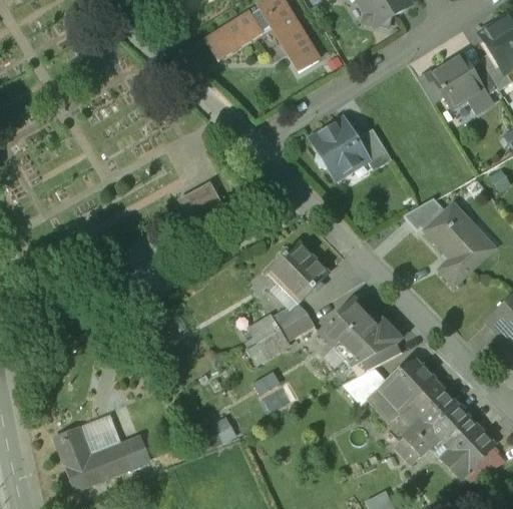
[(318,59),(281,0),(265,0),(257,5),(259,9),(249,15),(248,14),(204,41),(216,61),(262,33),(261,33),(271,27),(298,71),(318,59)]
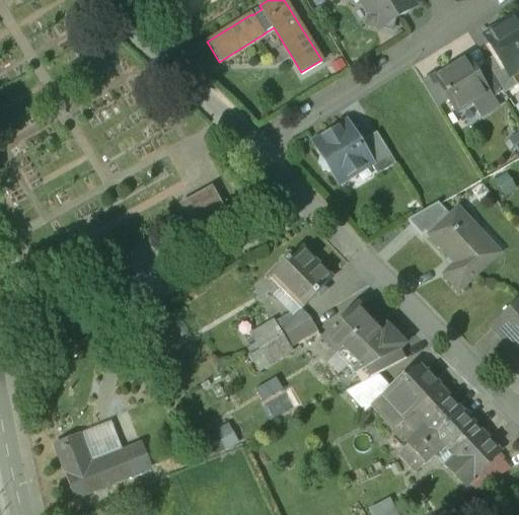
[(362,0),(370,12),(368,21),(389,26),(391,18),(415,3),(413,0),(362,0)]
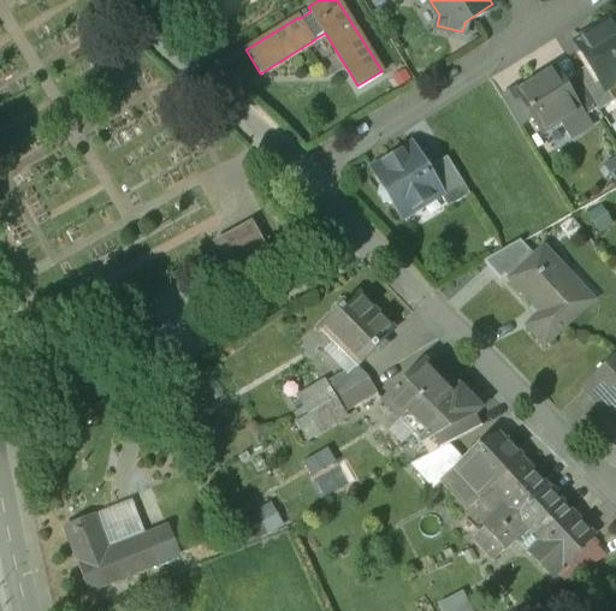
[(615,16),(615,15),(575,39),(590,61),(605,87),(606,87),(615,79),(615,16)]
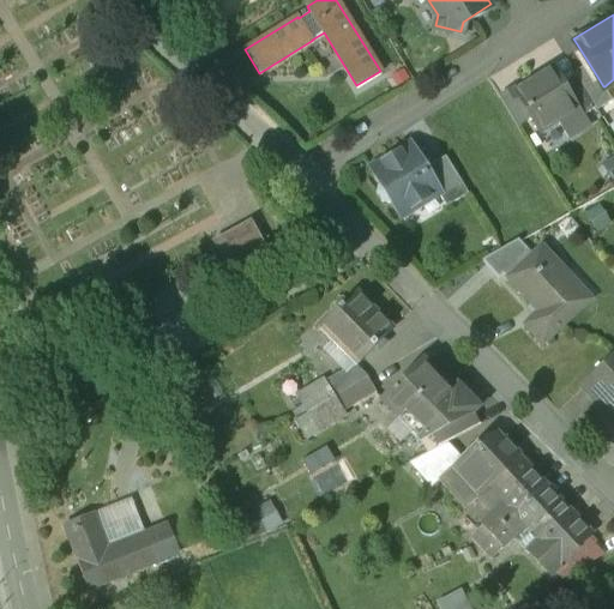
[(588,61),(575,70),(575,71),(596,104),(597,106),(612,97),(605,86),(603,86),(588,61)]
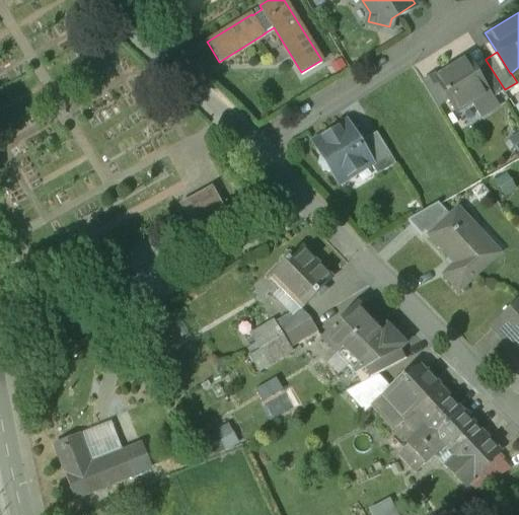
[(437,74),(436,75),(448,96),(456,108),(486,89),(487,89),(473,68),(466,56),(437,74)]
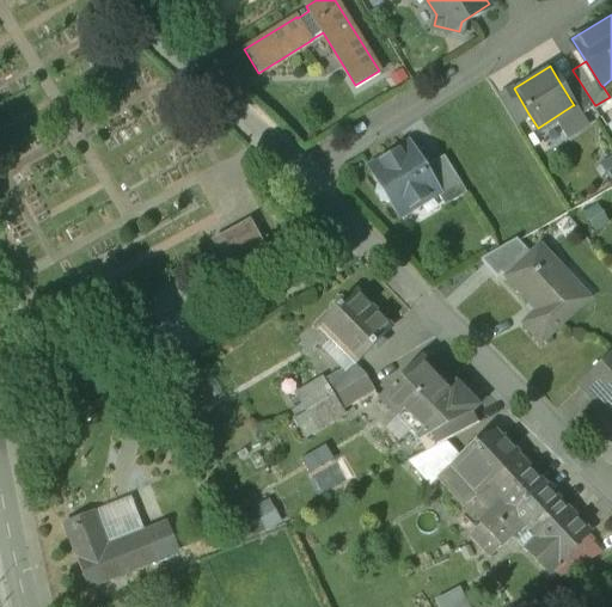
[(594,104),(573,71),(558,80),(574,105),(573,105),(577,114),(594,104)]
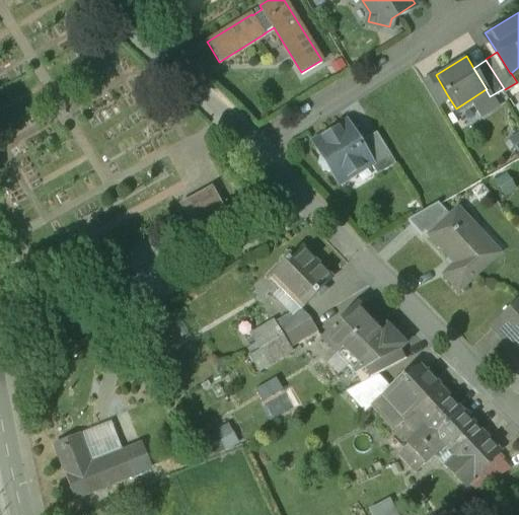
[(435,71),(422,79),(437,103),(448,96),(436,75),(437,74),(435,71)]
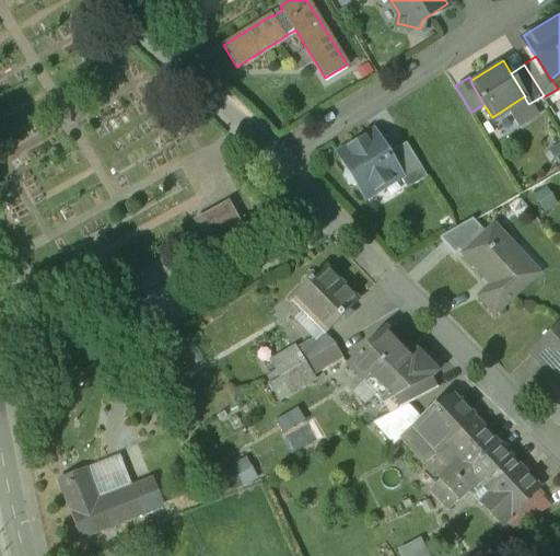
[(382,143),(373,128),(338,150),(347,165),(345,166),(342,173),(348,181),(353,182),(357,181),(365,195),(399,174),(400,173),(389,154),(391,149),(388,145),(382,143)]
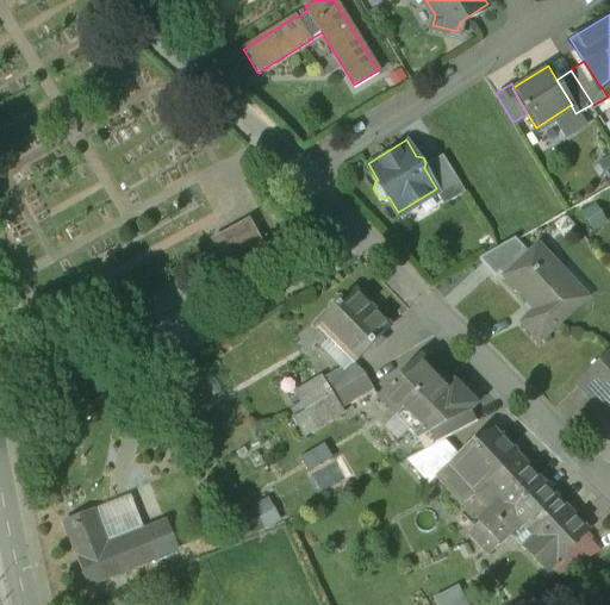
[(465,188),(442,153),(425,162),(424,168),(436,188),(435,189),(443,201),(465,188)]
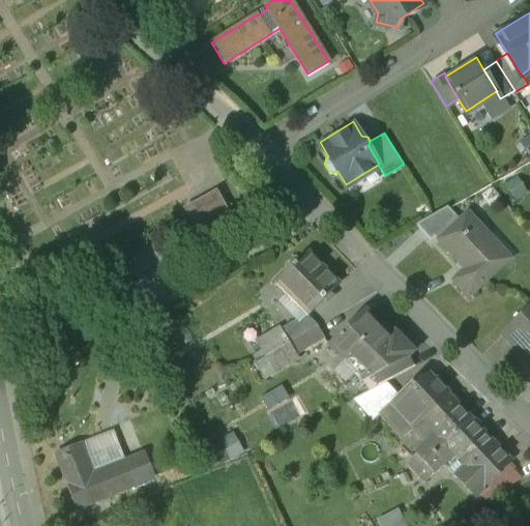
[(224,183),(196,199),(211,228),(240,212),(224,183)]
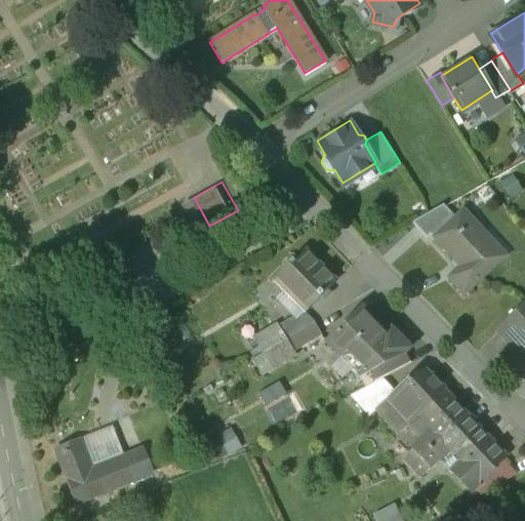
[(209,226),(194,197),(184,203),(199,232),(209,226)]
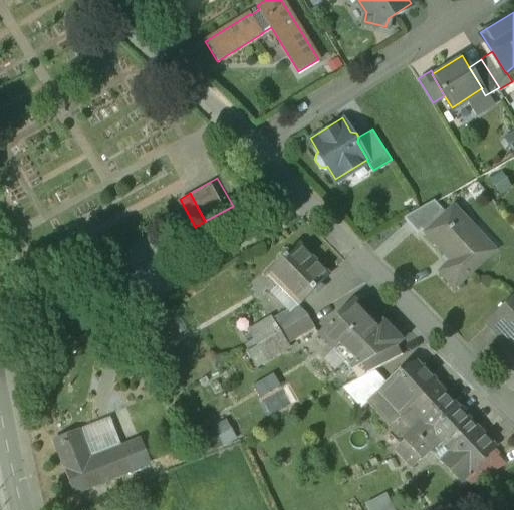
[(433,198),(404,215),(417,230),(441,207),(433,198)]
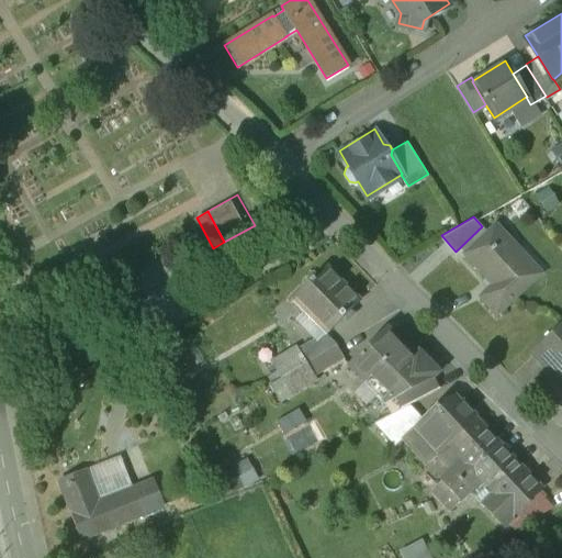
[(494,224),(464,253),(493,282),(480,294),(495,311),(539,270),(537,269),(532,274),(512,250),(516,246),(494,224)]
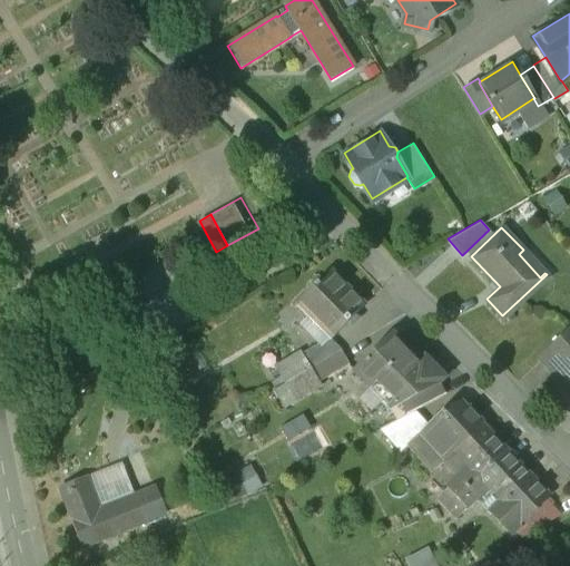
[(544,273),(523,250),(519,254),(540,277),(544,273)]
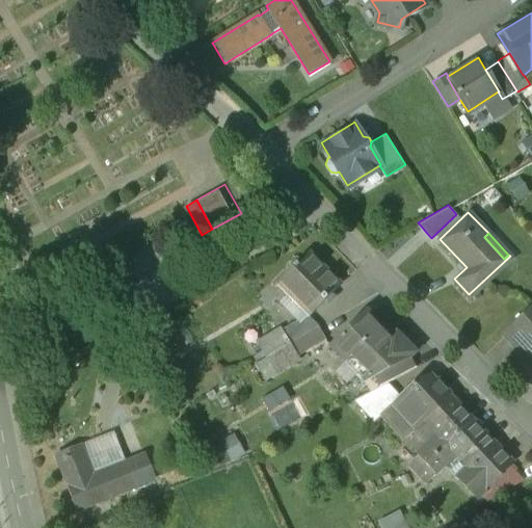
[(340,282),(308,251),(297,262),(296,261),(275,282),(288,294),(292,290),(313,310),(340,282)]
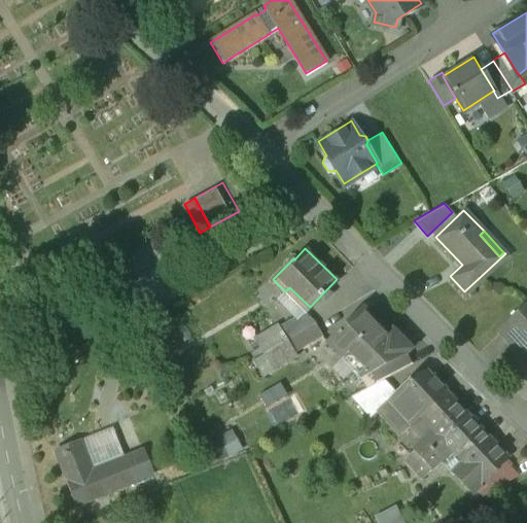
[(526,301),(498,327),(515,344),(521,338),(526,344),(526,301)]
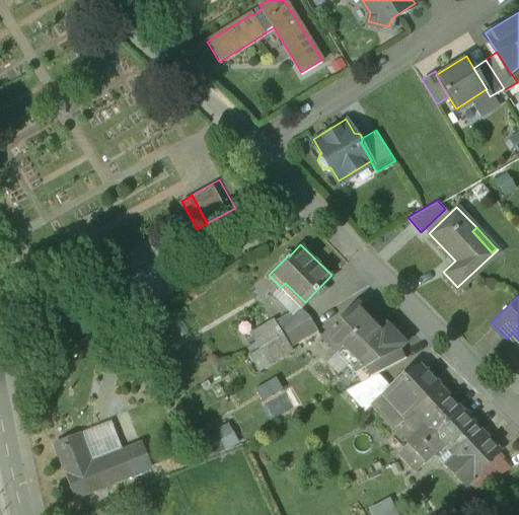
[(358,303),(347,313),(346,312),(337,321),(338,322),(324,336),(349,361),(354,357),(382,328),(382,327),(358,303)]
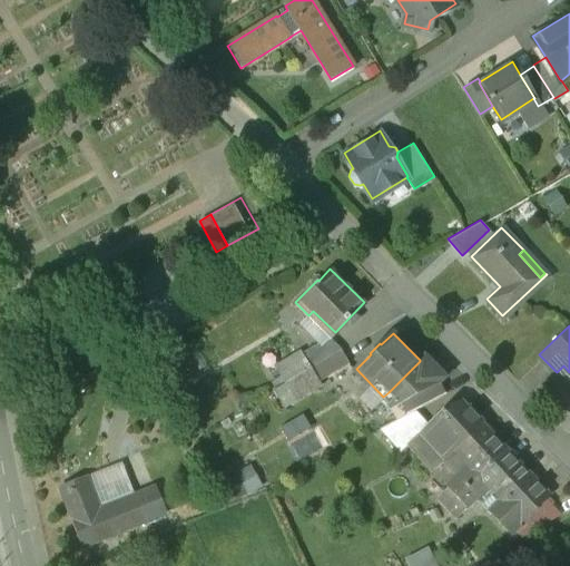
[(340,349),(328,337),(301,353),(312,366),(340,349)]
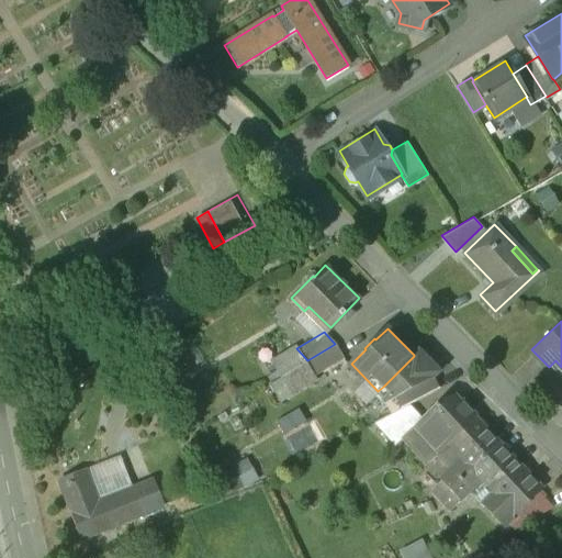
[(335,344),(307,360),(315,374),(344,357),(335,344)]
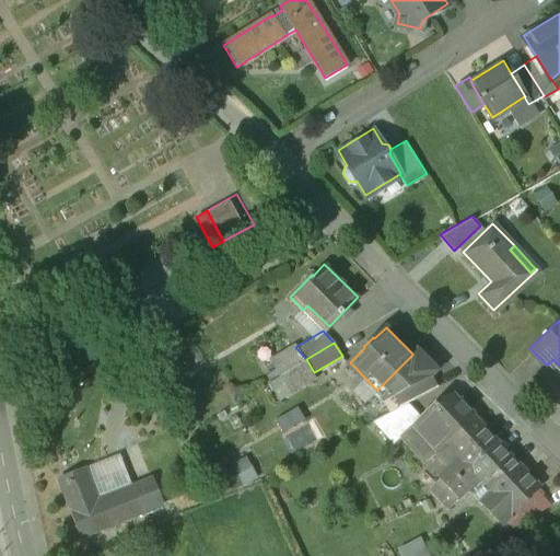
[(436,368),(418,349),(412,354),(412,355),(382,385),(392,395),(400,391),(430,375),(431,374),(436,368)]
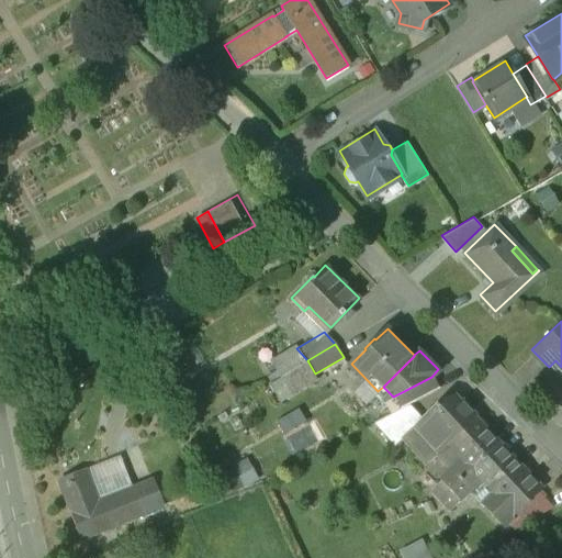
[(431,377),(402,392),(407,403),(436,388),(431,377)]
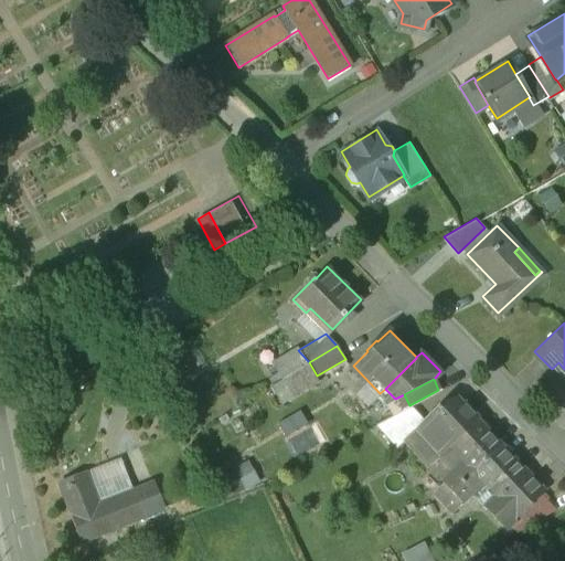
[(455,397),(438,405),(423,420),(415,427),(416,429),(440,455),(450,446),(465,462),(473,470),(501,445),(477,421),(479,419),(465,402),(462,404),(455,397)]
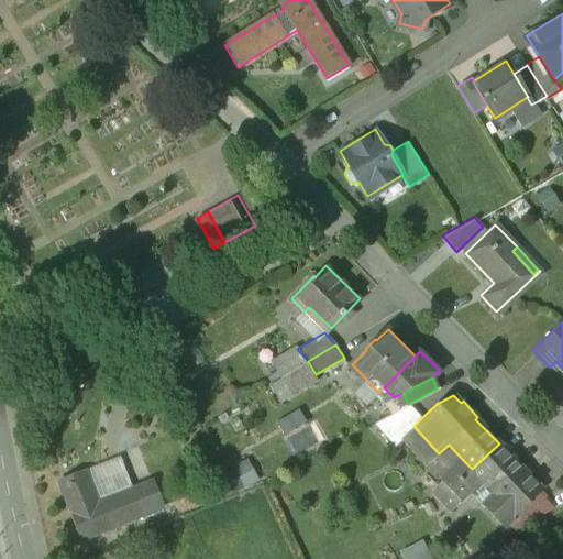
[(408,404),(374,423),(395,446),(415,427),(414,426),(421,418),(408,404)]
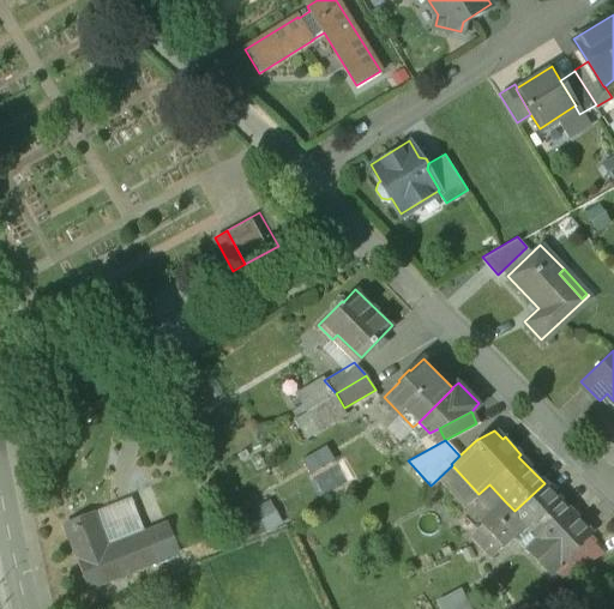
[(545,483),(515,511),(524,520),(540,537),(531,546),(553,568),(590,532),(545,483)]
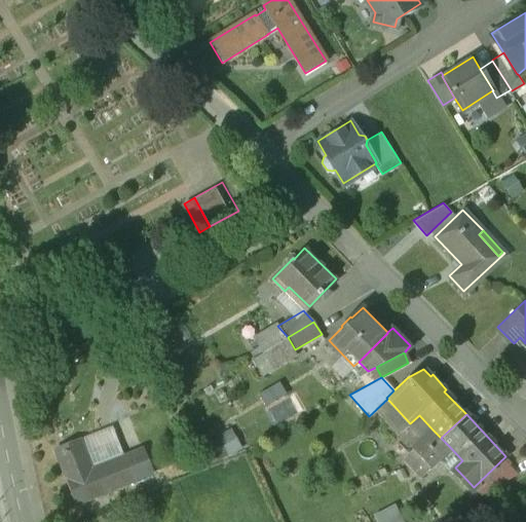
[(229,425),(209,436),(218,455),(238,445),(229,425)]
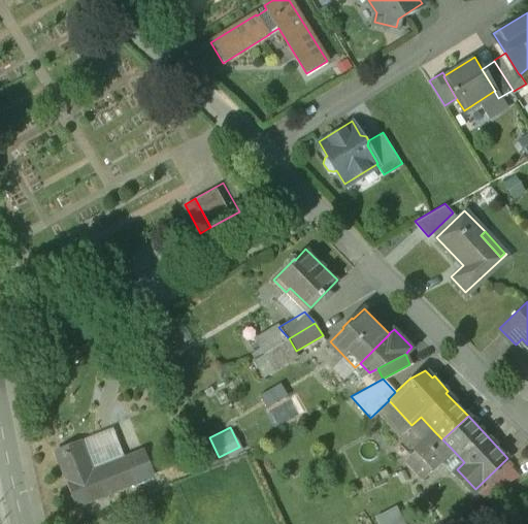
[(434,431),(415,450),(423,458),(442,439),(434,431)]
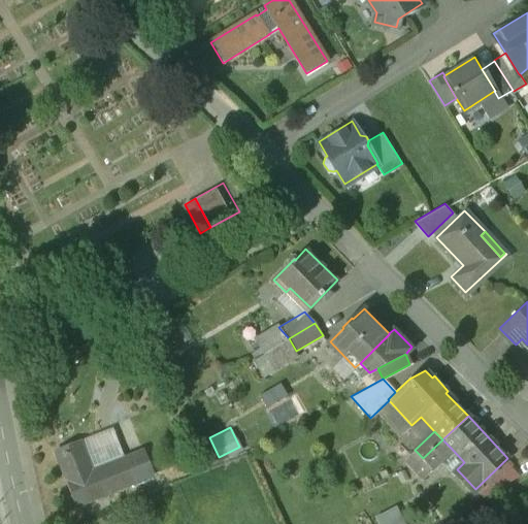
[(442,439),(423,458),(431,466),(451,448),(442,439)]
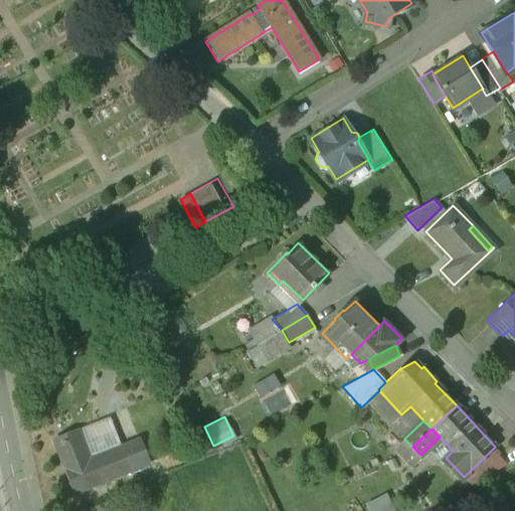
[(139,440),(89,460),(77,431),(53,440),(73,492),(148,464),(139,440)]
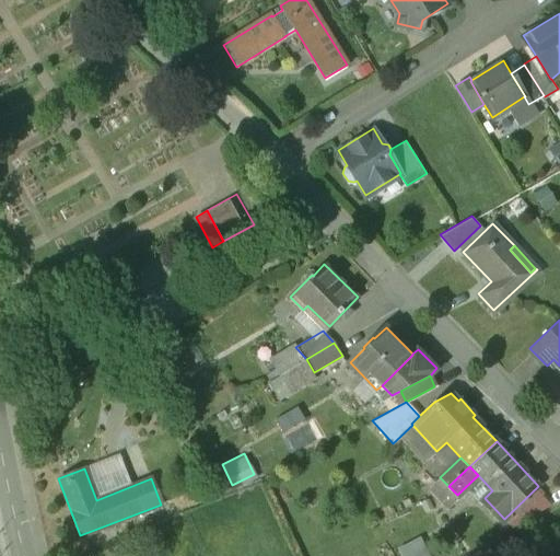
[(400,555),(432,555),(421,534),(396,547),(400,555)]
